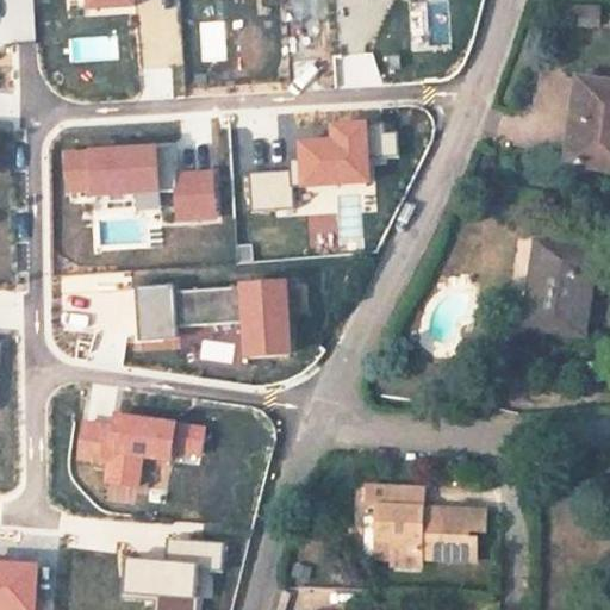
[(580,6),(582,27),(603,26),(602,5),(580,6)]
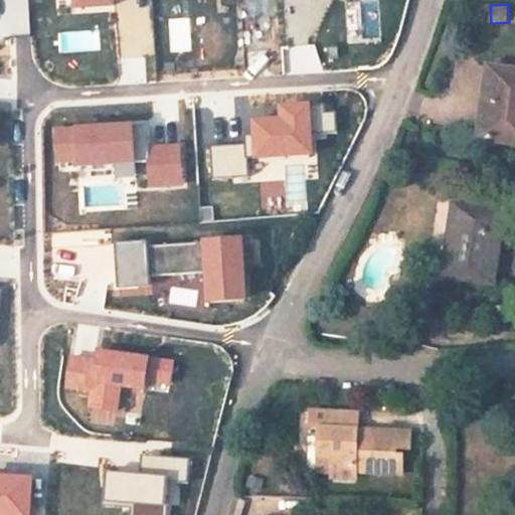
[(508,137),(514,75),(514,63),(483,58),(473,132),(508,137)]
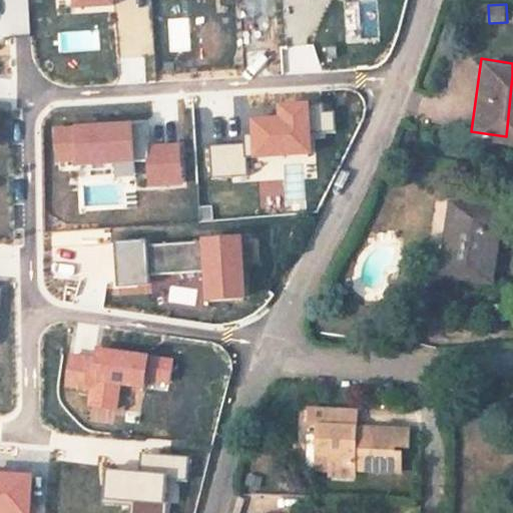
[(243,135),(243,144),(209,146),(211,178),(248,176),(246,158),(312,154),(311,134),(337,133),(336,112),(324,112),(323,104),(281,107),(282,120),(253,121),(254,134),(243,135)]
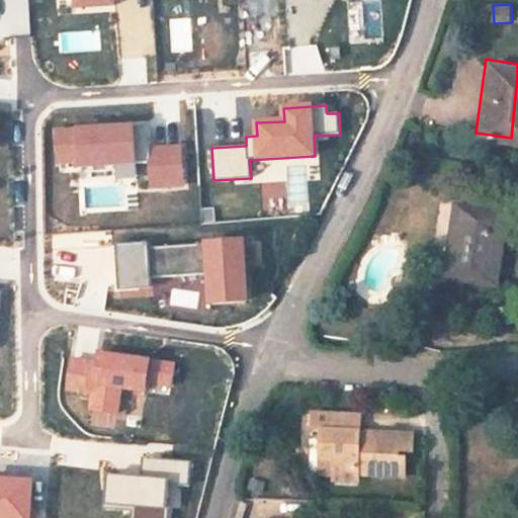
[(135,141),(150,140),(149,126),(134,127),(135,141)]
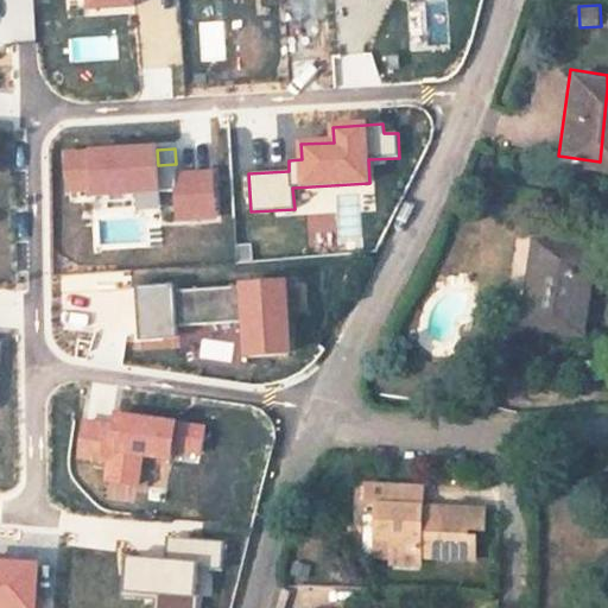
[(158,165),(157,150),(67,156),(69,191),(94,189),(94,196),(135,192),(159,191),(177,190),(178,220),(215,217),(213,175),(177,177),(176,164),(158,165)]
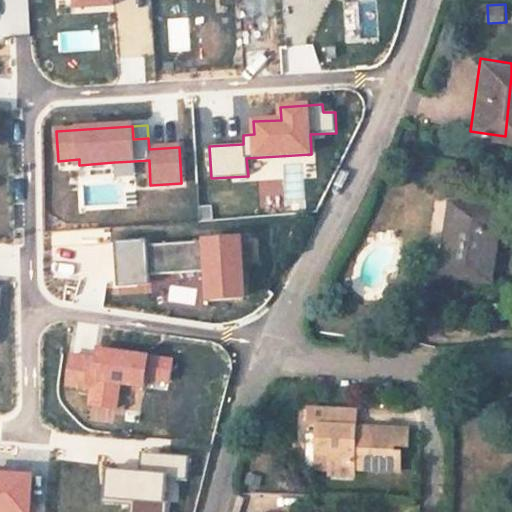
[(134,161),(114,162),(115,177),(135,176),(134,161)]
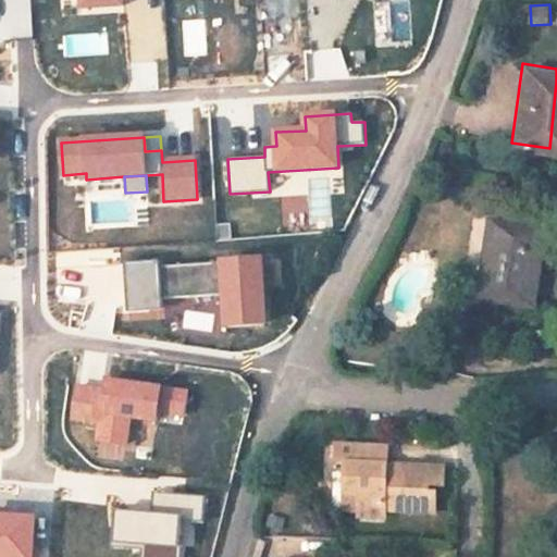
[(532,309),(541,227),(486,220),(477,301),(532,309)]
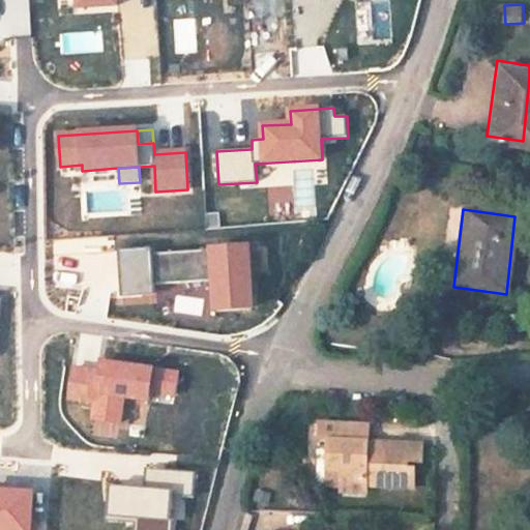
[(248,247),(152,254),(152,248),(119,251),(122,297),(155,295),(154,285),(214,281),(216,312),(253,308),(248,247)]
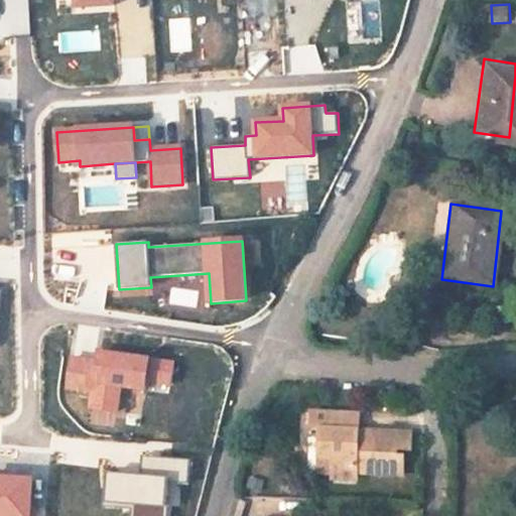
[(103,354),(102,364),(97,363),(72,359),(67,388),(93,392),(91,408),(116,412),(120,387),(145,390),(146,382),(170,385),(173,365),(103,354)]
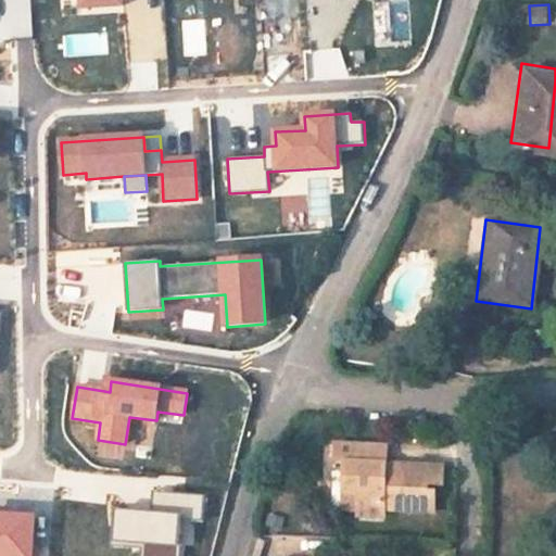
[(354,523),(379,523),(379,517),(380,516),(429,516),(429,502),(419,502),(419,495),(434,494),(433,472),(388,474),(389,483),(378,484),(378,454),(329,454),(329,472),(338,472),(339,492),(327,492),(328,518),(354,518),(354,523)]
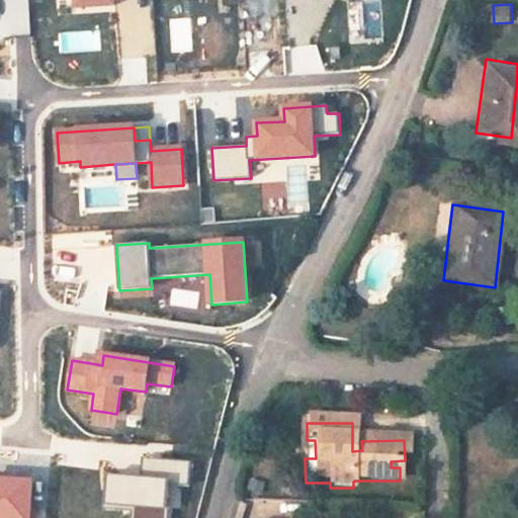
[(151,480),(153,459),(142,458),(141,479),(151,480)]
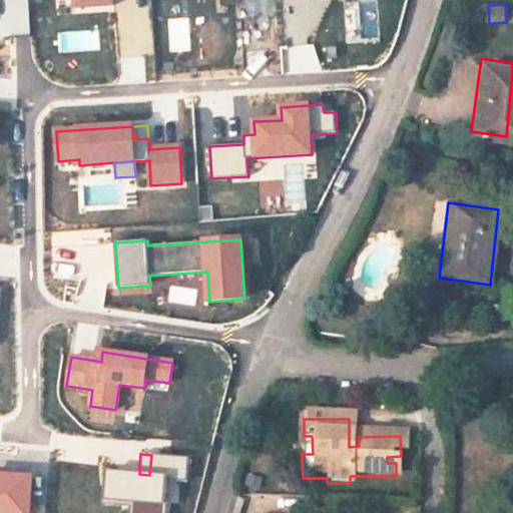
[(151,455),(149,475),(139,474),(104,471),(103,483),(108,483),(107,499),(137,502),(135,512),(166,512),(170,481),(187,483),(189,458),(151,455)]
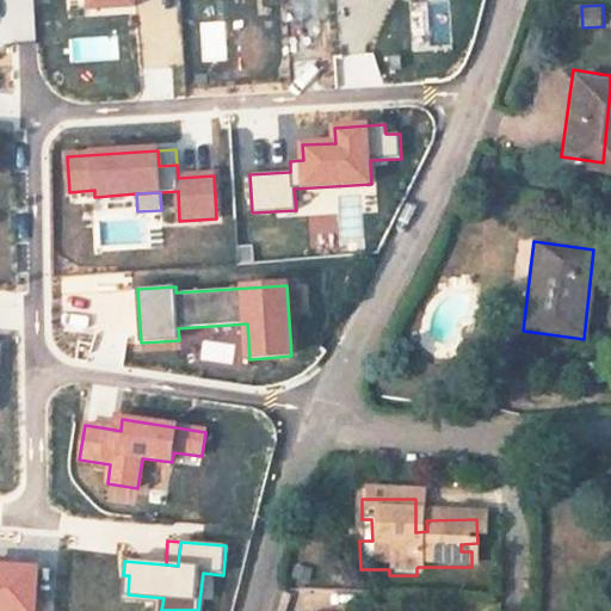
[(0,567),(0,610),(39,610),(41,604),(35,603),(37,571),(0,567)]
